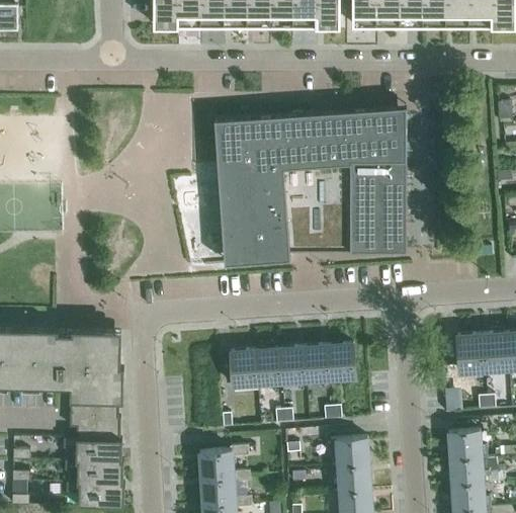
[(0,26),(13,26),(13,0),(0,0),(0,26)]
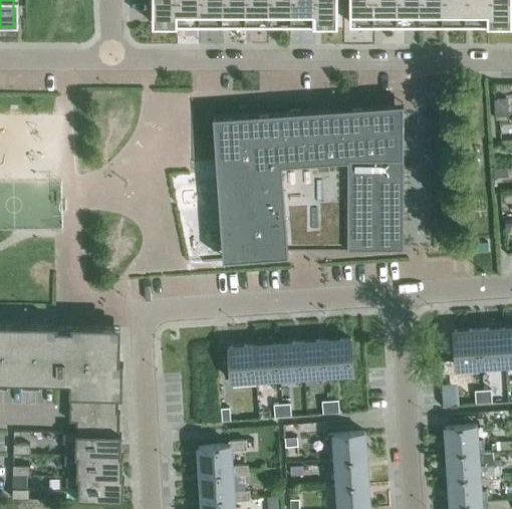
[(175,27),(174,0),(151,0),(151,27),(175,27)]
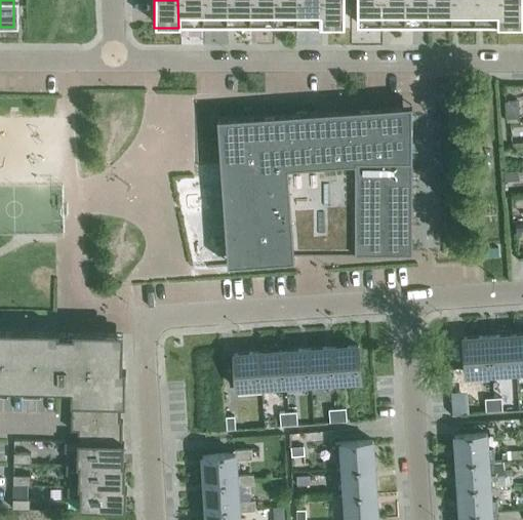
[(202,28),(201,0),(177,0),(178,28),(202,28)]
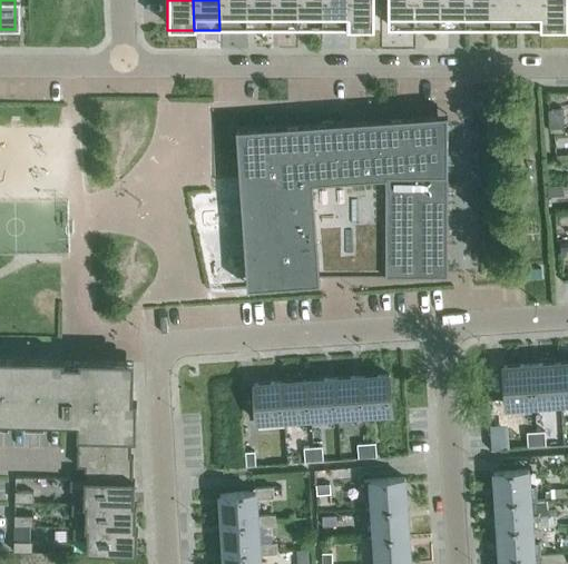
[(245,30),(244,0),(218,0),(219,30),(245,30)]
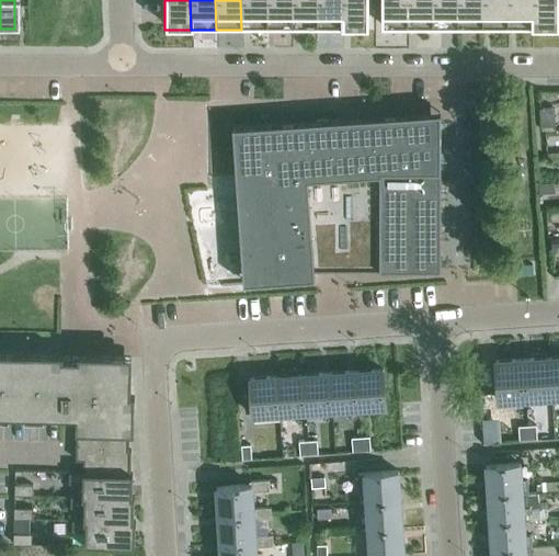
[(266,30),(265,0),(240,0),(241,30),(266,30)]
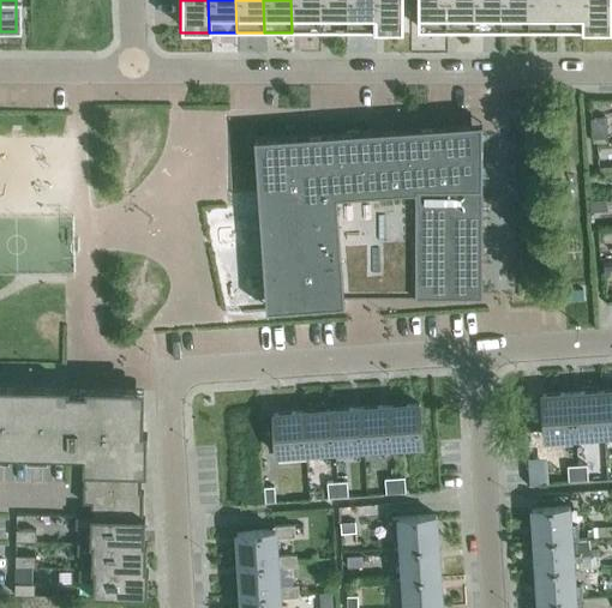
[(319,32),(318,0),(291,0),(292,32),(319,32)]
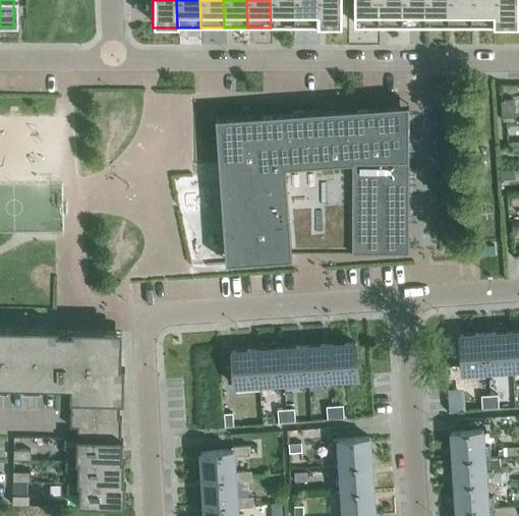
[(294,27),(293,0),(270,0),(271,27),(294,27)]
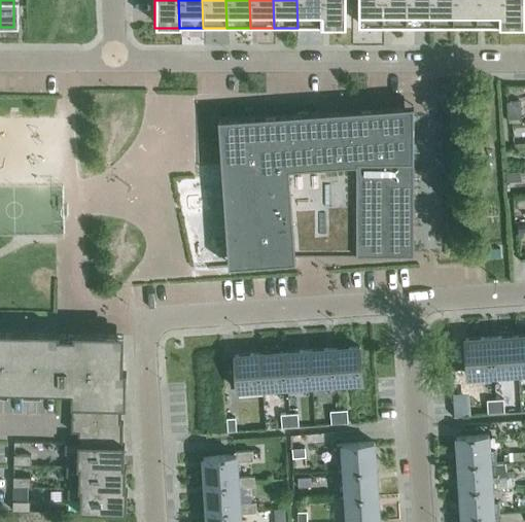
[(321,28),(320,0),(296,0),(298,28),(321,28)]
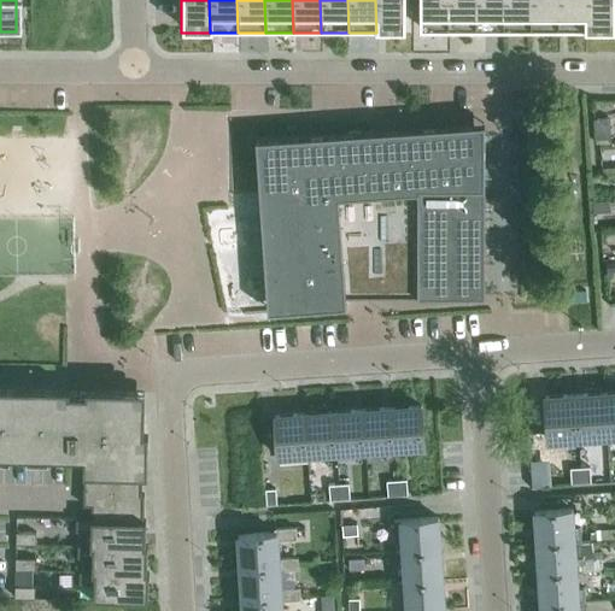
[(403,0),(375,0),(376,33),(404,33),(403,0)]
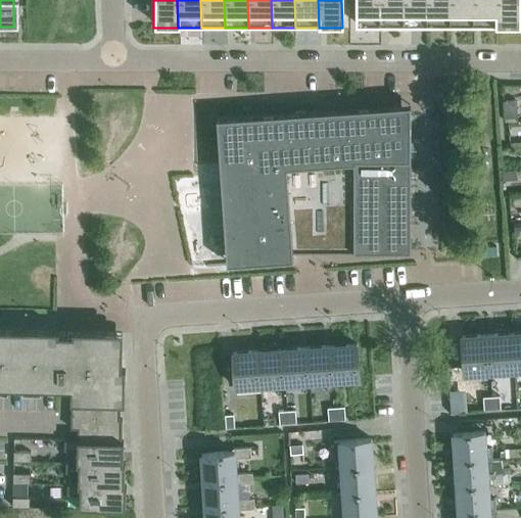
[(378,28),(378,0),(354,0),(354,28),(378,28)]
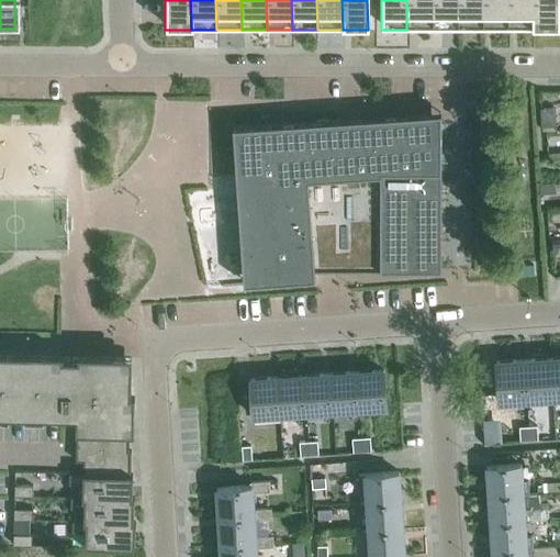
[(432,30),(432,0),(406,0),(406,30),(432,30)]
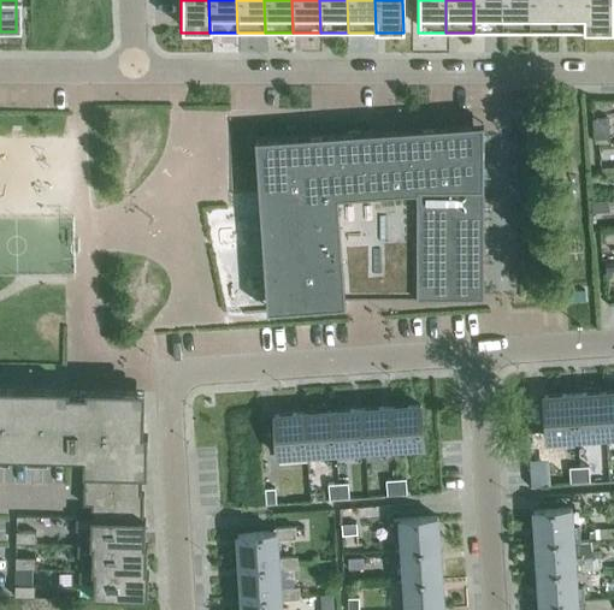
[(501,33),(501,0),(473,0),(473,33),(501,33)]
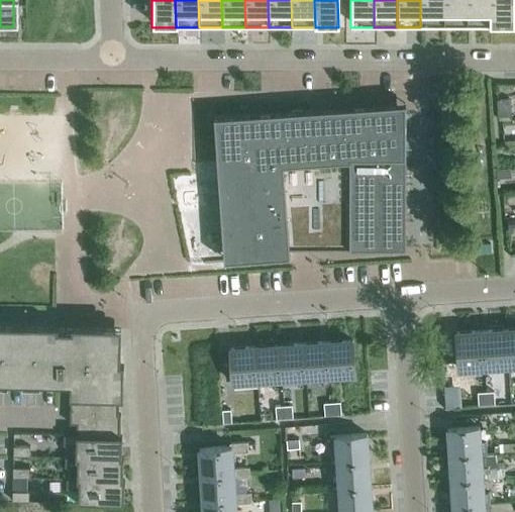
[(443,27),(443,0),(420,0),(420,27),(443,27)]
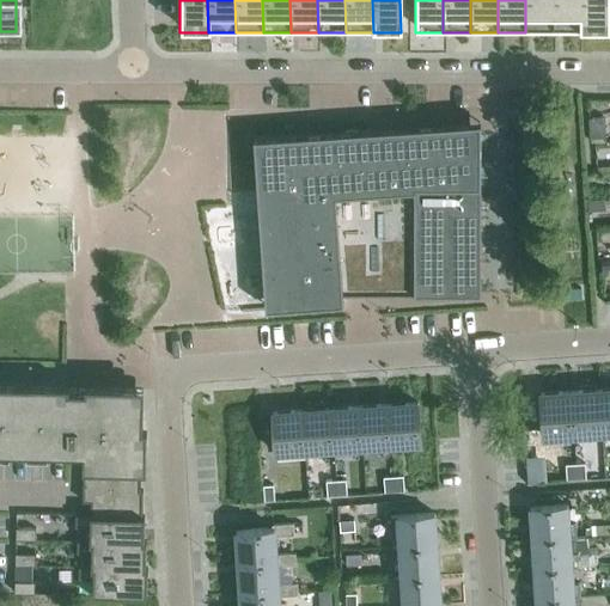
[(553,32),(553,0),(525,0),(525,32),(553,32)]
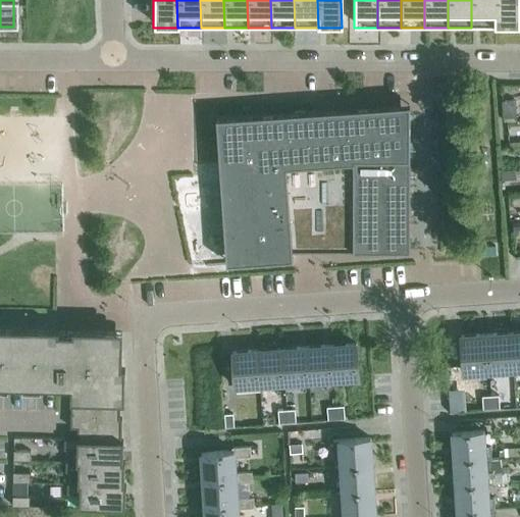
[(495,28),(495,0),(471,0),(471,28),(495,28)]
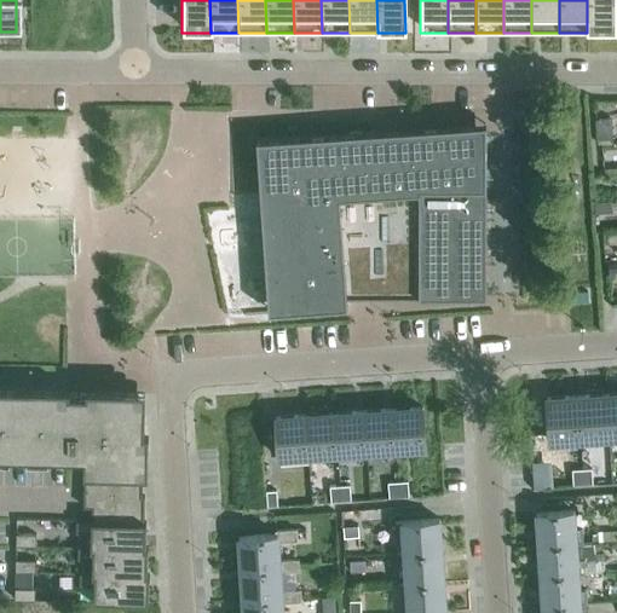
[(615,0),(587,0),(587,33),(615,33),(615,0)]
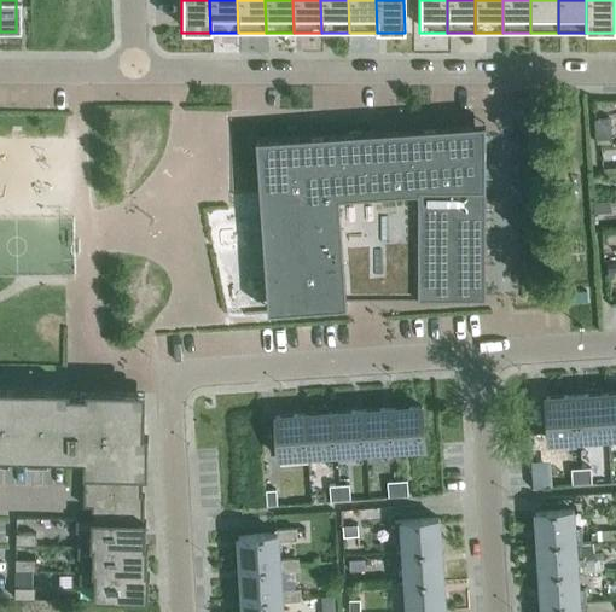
[(594,123),(596,144),(609,144),(608,123),(594,123)]
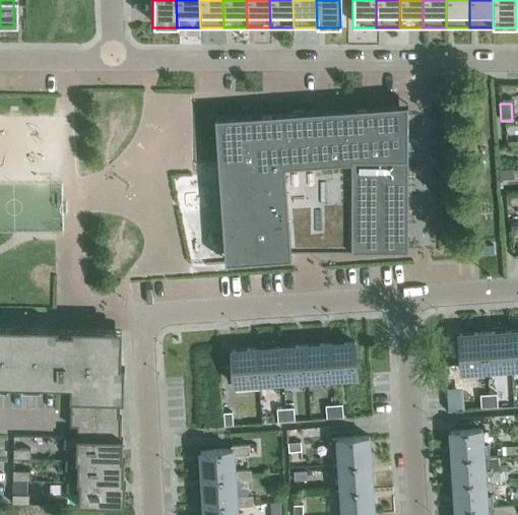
[(406,254),(406,107),(214,121),(224,266),(292,261),(292,253),(342,253),(342,254),(406,254)]
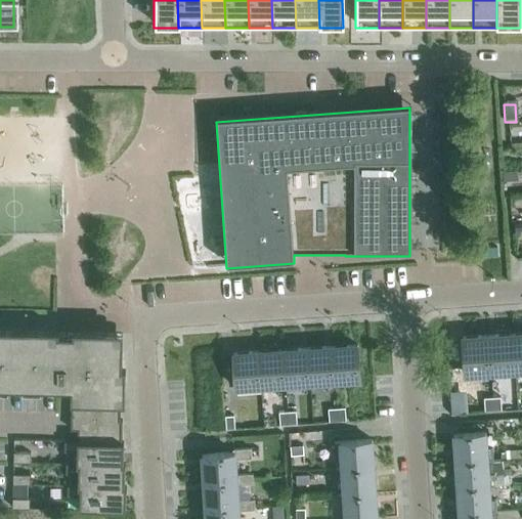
[(516,184),(516,175),(503,176),(503,185),(516,184)]
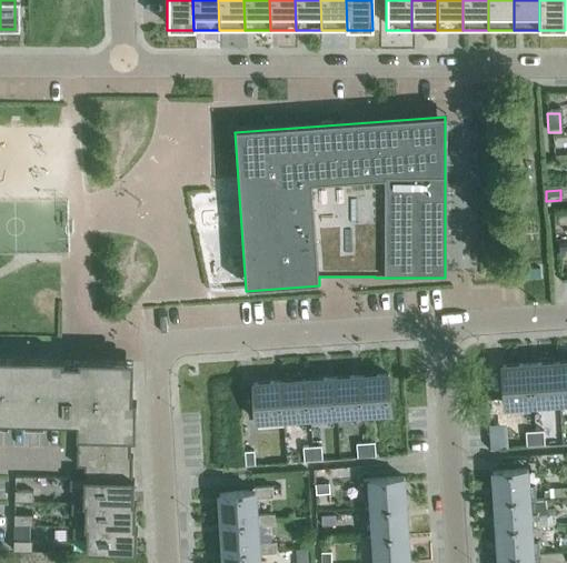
[(557,255),(566,253),(566,243),(557,244),(557,255)]
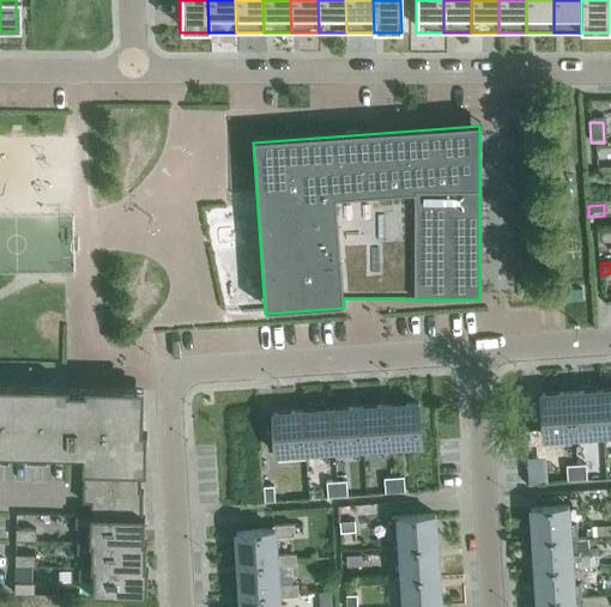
[(139,496),(140,475),(145,475),(145,433),(140,433),(141,416),(133,416),(134,392),(84,390),(84,395),(17,394),(17,389),(0,388),(0,448),(66,450),(66,445),(83,445),(82,507),(89,508),(89,521),(74,521),(73,533),(89,533),(89,547),(76,546),(76,559),(90,559),(90,572),(77,572),(77,584),(92,586),(91,601),(145,602),(146,574),(144,574),(145,547),(143,547),(143,522),(140,522),(141,496),(139,496)]
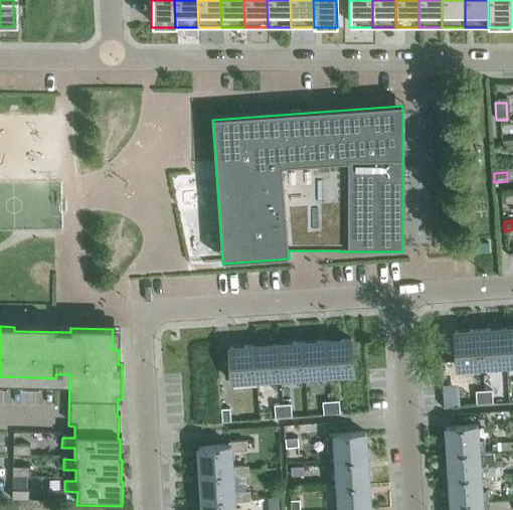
[(512,367),(512,331),(502,332),(504,368),(512,367)]
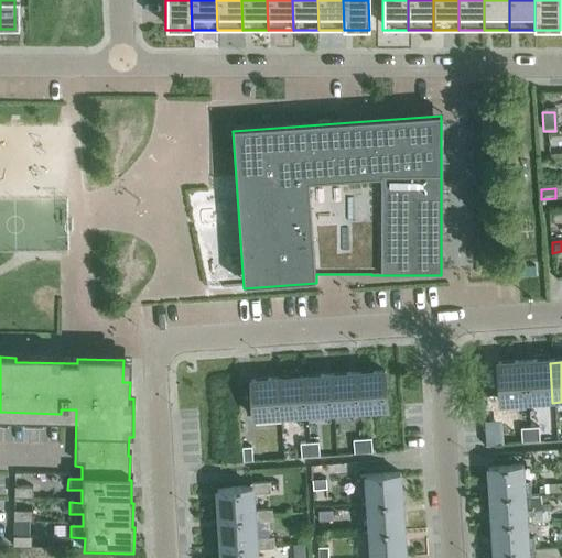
[(552,403),(550,363),(522,365),(526,405),(552,403)]
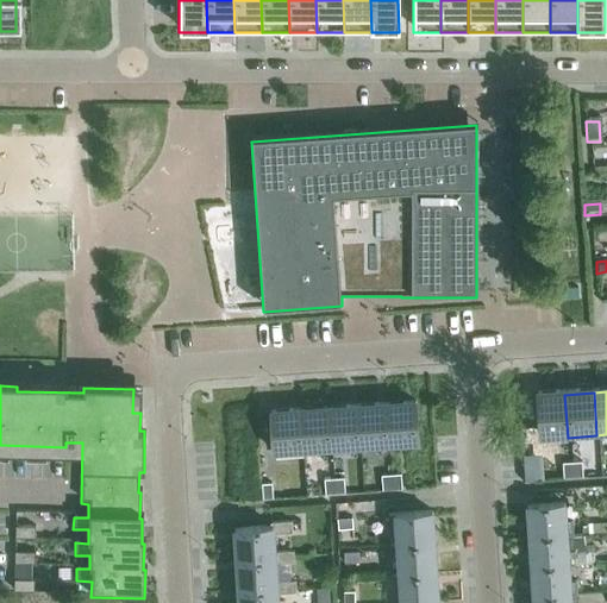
[(568,438),(564,395),(536,397),(539,439),(568,438)]
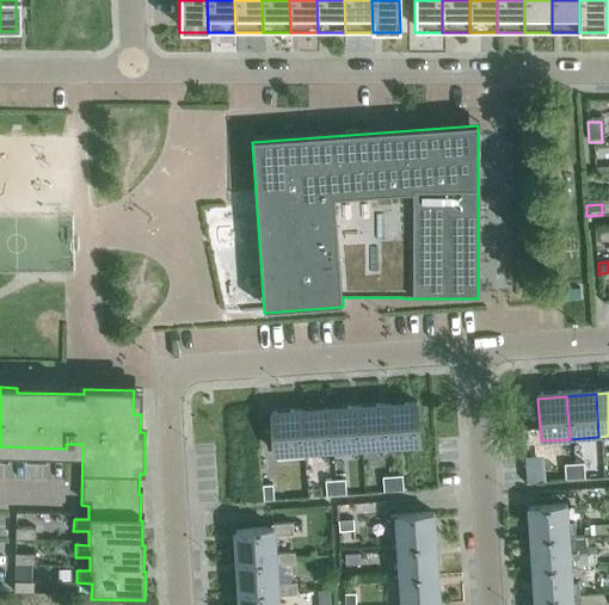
[(418,446),(416,407),(393,408),(387,409),(389,449),(418,446)]
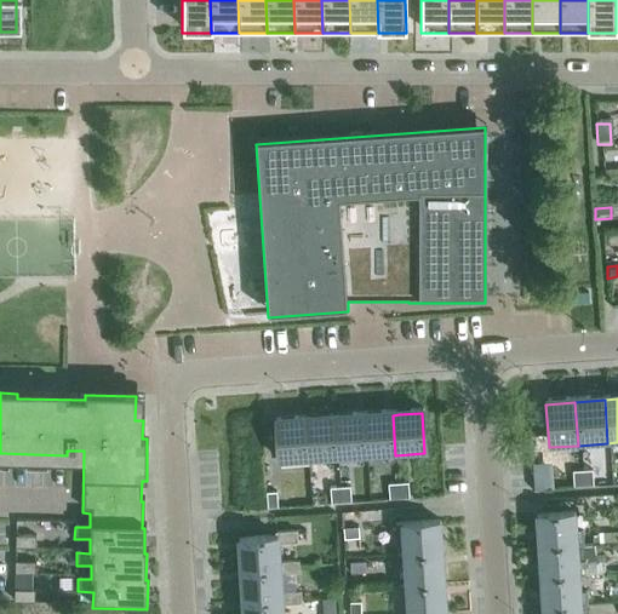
[(395,455),(393,415),(367,417),(362,417),(365,458),(395,455)]
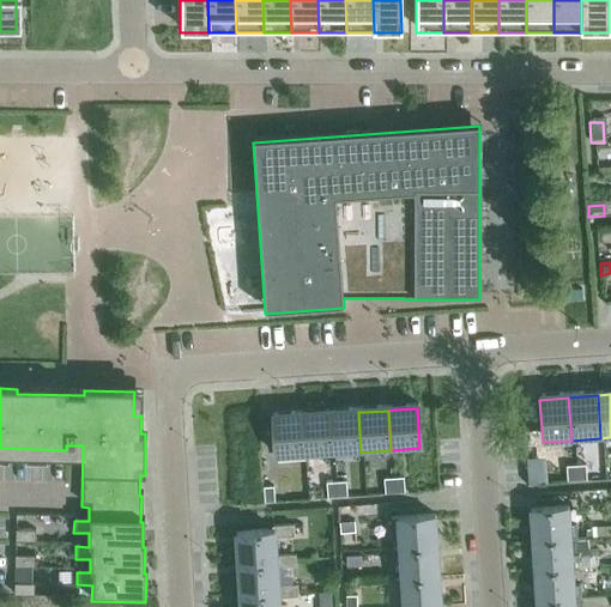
[(361,453),(358,412),(333,414),(330,414),(332,454),(361,453)]
